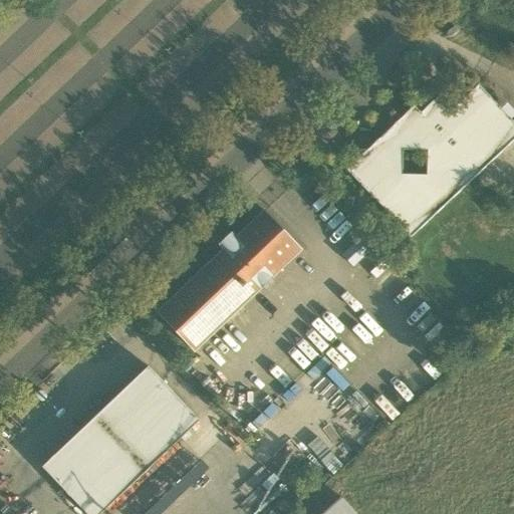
[(451,109),(438,95),(420,112),(414,105),(345,170),(410,238),(513,139),(513,122),(478,84),(451,109)]
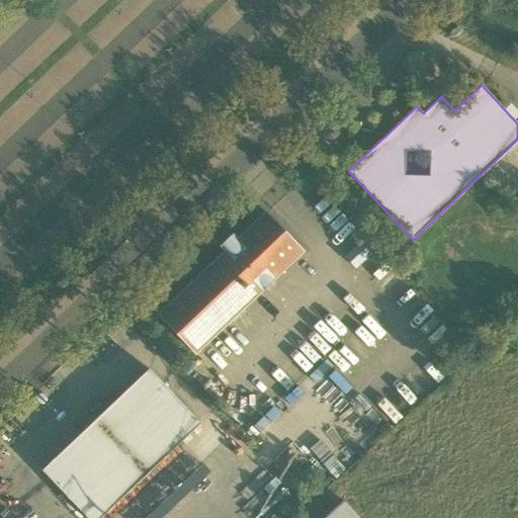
[(157,315),(195,355),(303,253),(265,212),(236,240),(232,236),(221,247),(225,251),(157,315)]
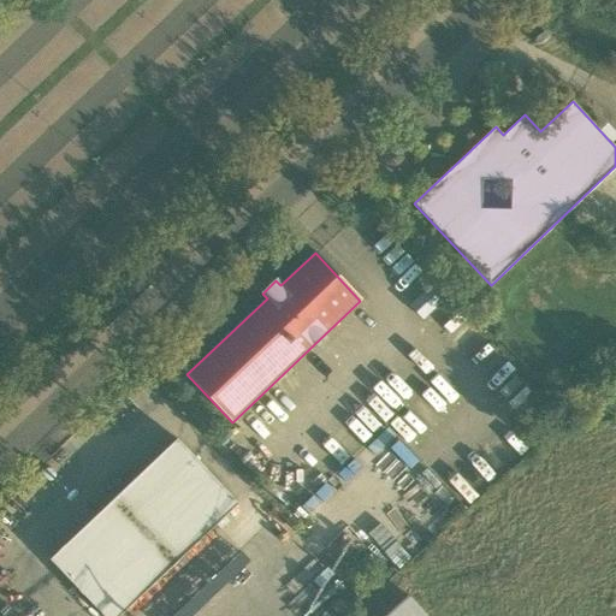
[(409,307),(422,320),(442,302),(428,289),(409,307)]
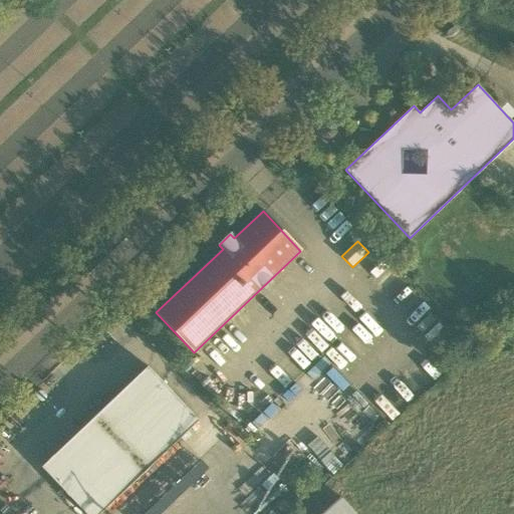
[(41,468),(85,513),(100,513),(199,421),(148,366),(41,468)]
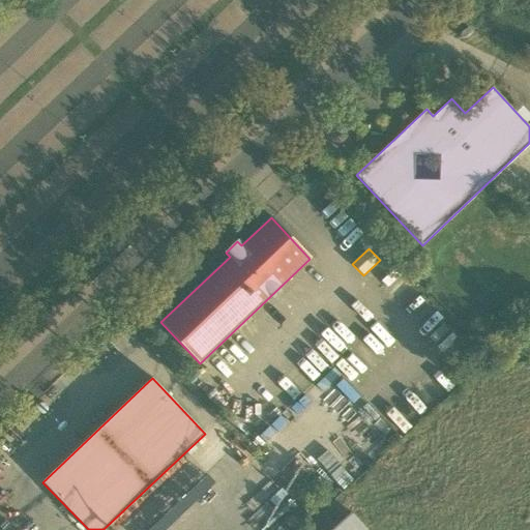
[(206,475),(147,529),(165,529),(214,482),(206,475)]
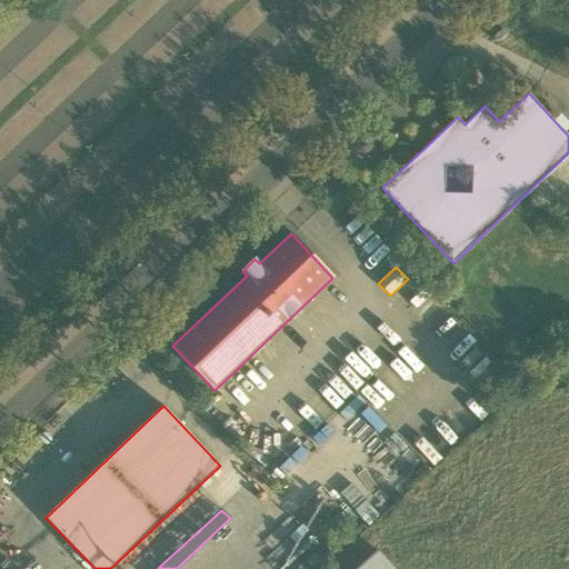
[(357,568),(392,568),(377,551),(357,568)]
